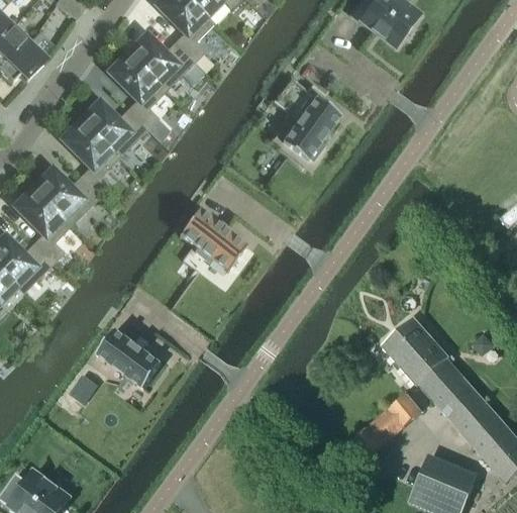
[(83,9),(71,0),(59,0),(56,5),(76,18),(83,9)]
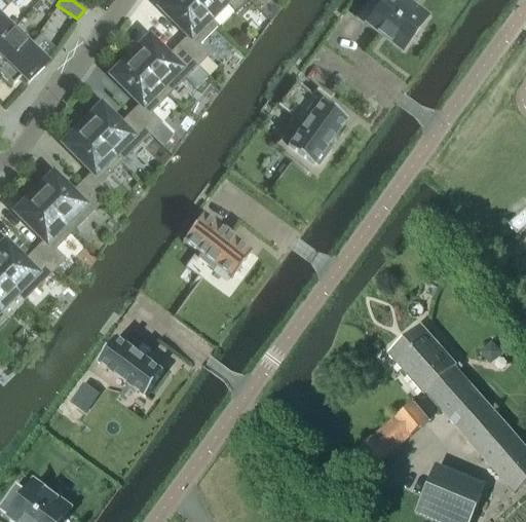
[(216,25),(191,0),(165,0),(160,5),(173,17),(174,16),(179,23),(178,24),(188,34),(178,44),(197,64),(208,52),(198,42),(216,25)]
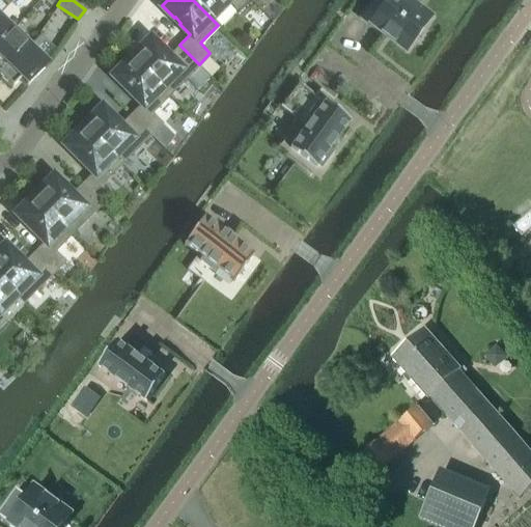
[(236,6),(242,0),(193,0),(218,25),(219,24),(212,17),(228,0),(230,0),(236,6)]
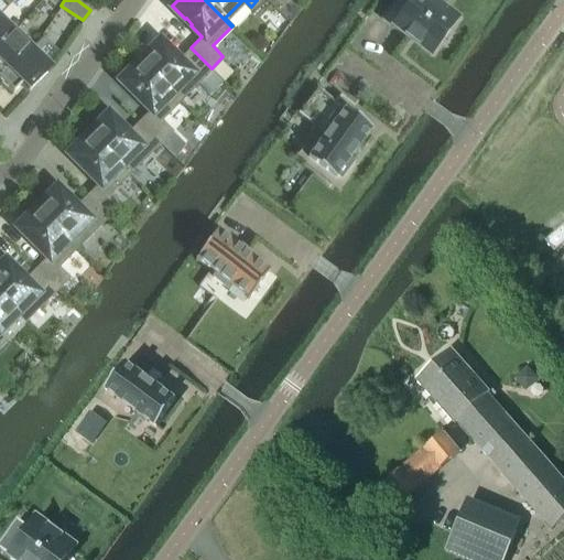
[(393,0),(381,17),(404,33),(431,53),(458,15),(436,0),(393,0)]
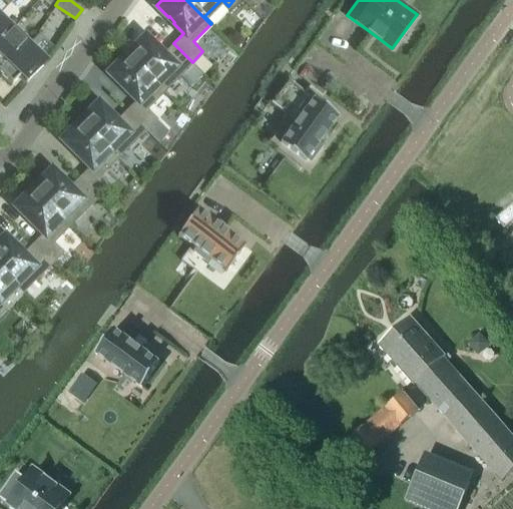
[(0,39),(12,27),(0,15),(0,39)]
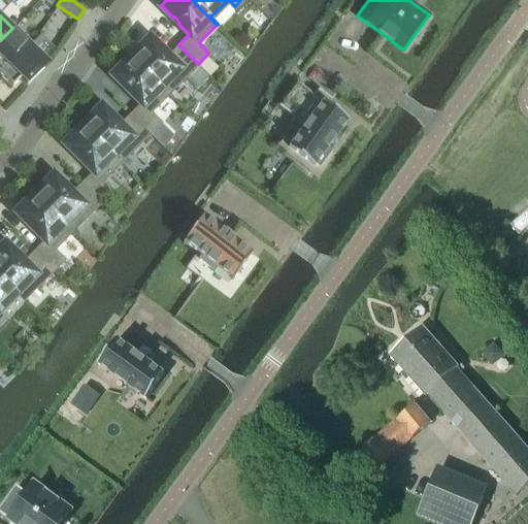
[(0,70),(28,42),(12,28),(0,40),(0,70)]
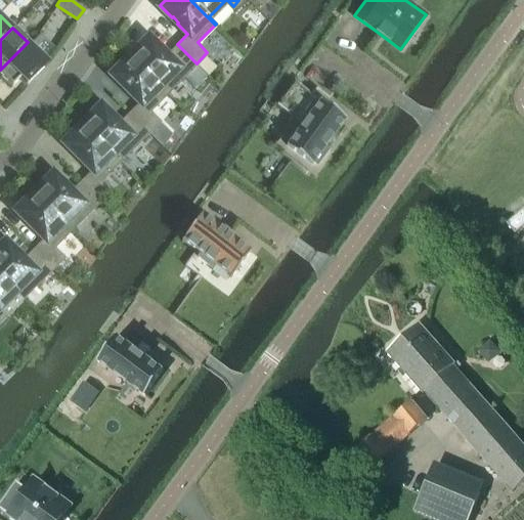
[(167,92),(197,63),(177,44),(165,56),(160,50),(161,49),(148,37),(142,42),(140,40),(128,53),(167,92)]
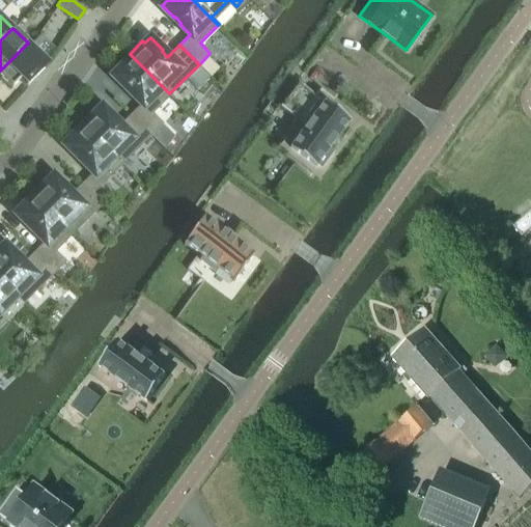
[(27,84),(48,62),(28,43),(0,71),(0,73),(12,85),(20,77),(27,84)]
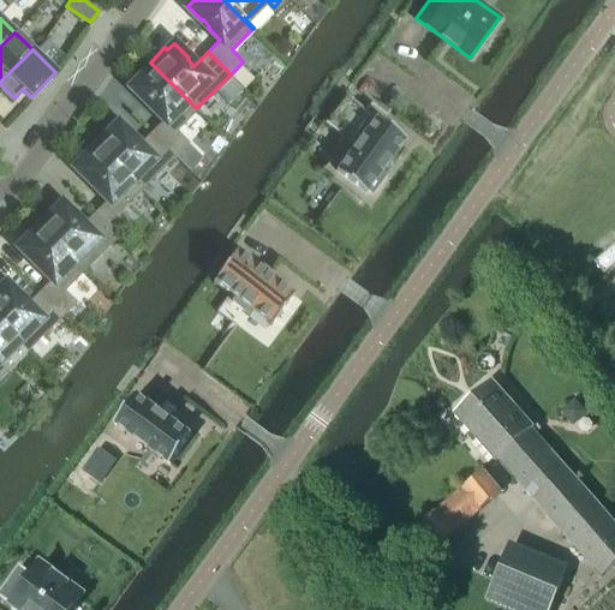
[(196,108),(150,63),(135,77),(137,79),(131,87),(145,101),(147,100),(154,106),(153,107),(163,119),(151,132),(174,154),(187,142),(175,130),(196,108)]
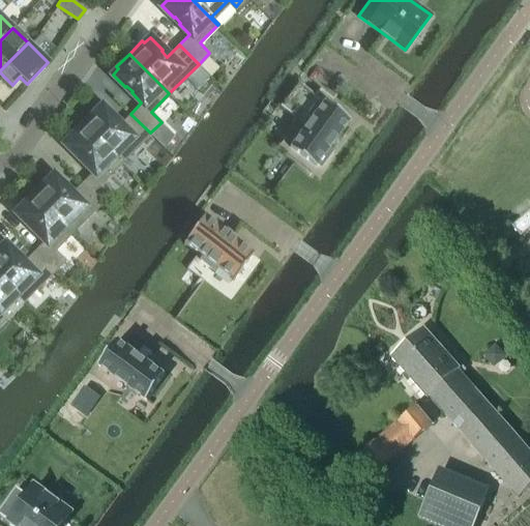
[(298,80),(280,105),(298,118),(316,93),(315,92),(298,80)]
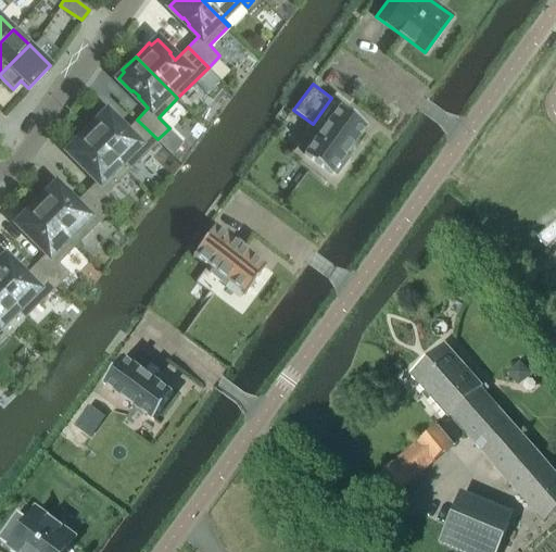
[(304,151),(303,152),(331,173),(331,172),(332,171),(337,173),(349,157),(344,153),(365,125),(366,125),(367,124),(340,104),(339,105),(340,105),(339,107),(333,103),(321,121),(326,124),(305,152),(304,151)]
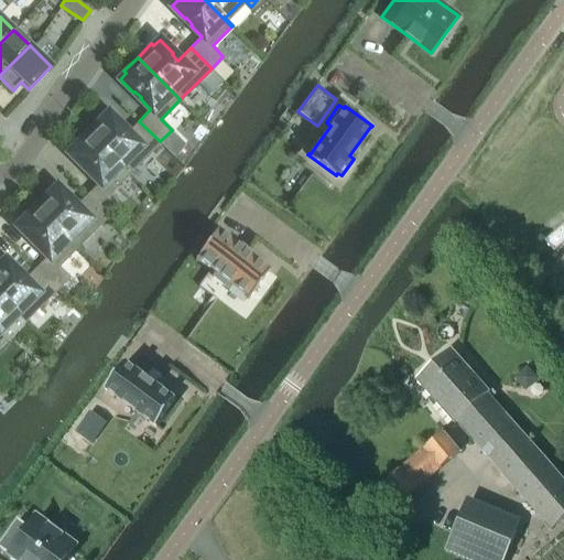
[(129,173),(160,141),(139,121),(127,133),(120,127),(121,126),(108,112),(102,119),(100,117),(86,130),(129,173)]
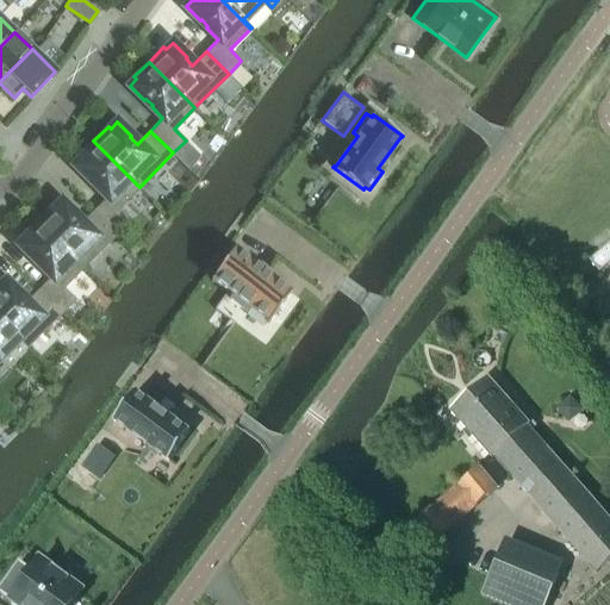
[(139,187),(93,141),(79,156),(81,158),(74,164),(88,179),(89,178),(97,185),(95,186),(107,198),(94,210),(117,232),(130,219),(118,207),(139,187)]
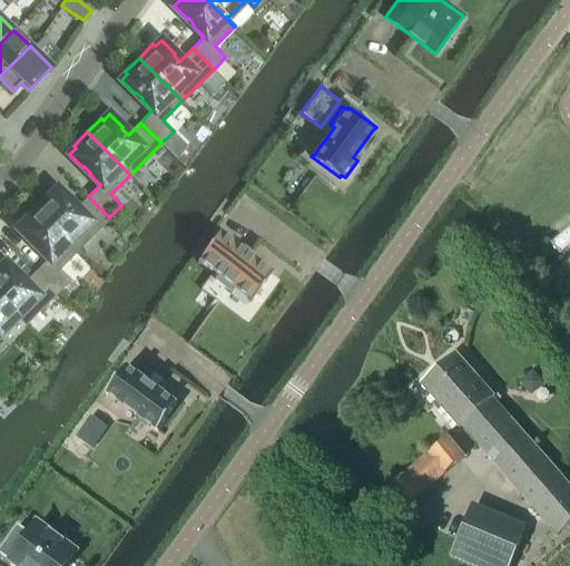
[(78,249),(109,217),(88,196),(76,208),(69,203),(70,202),(57,188),(51,194),(49,192),(36,206),(78,249)]
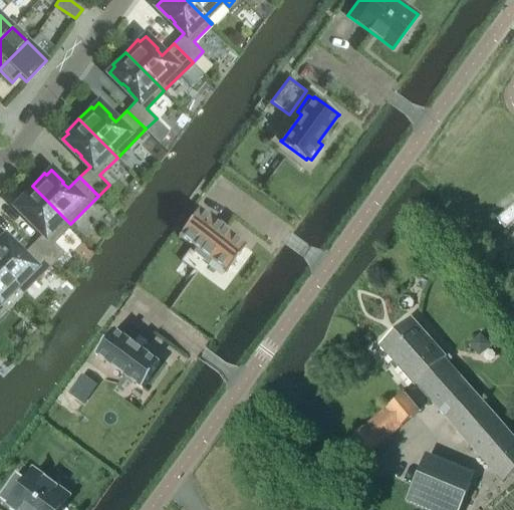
[(52,242),(70,224),(32,186),(19,198),(21,200),(16,205),(28,218),(29,216),(34,222),(33,223),(43,233),(33,243),(52,262),(62,252),(52,242)]
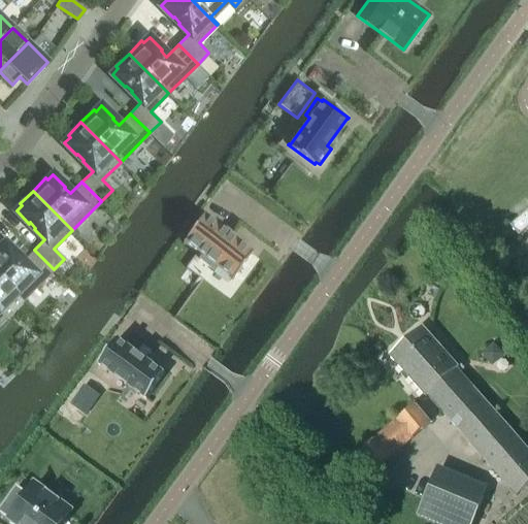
[(527,206),(510,222),(510,223),(519,232),(527,223),(527,206)]
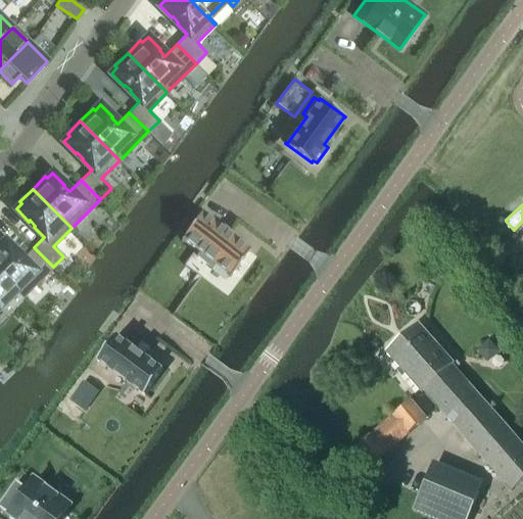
[(200,213),(181,239),(182,240),(183,239),(195,248),(199,251),(196,255),(210,266),(214,262),(230,274),(229,275),(230,275),(250,248),(249,247),(248,248),(226,232),(201,214),(200,213)]
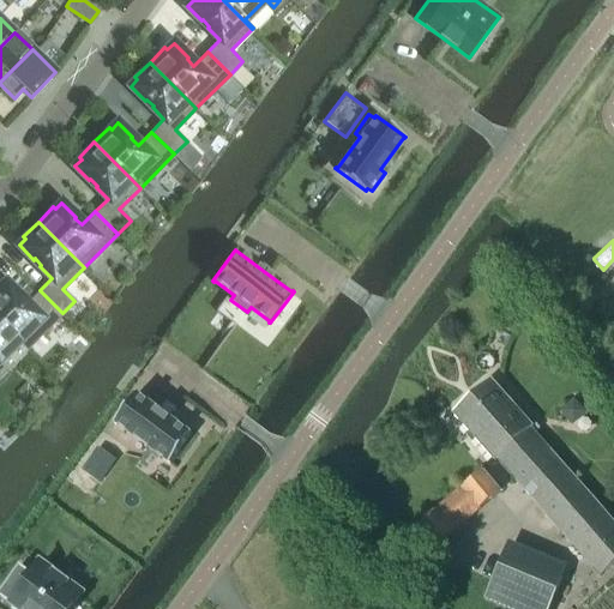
[(0,319),(28,348),(62,313),(40,290),(25,305),(19,297),(20,296),(6,282),(0,287),(0,319)]
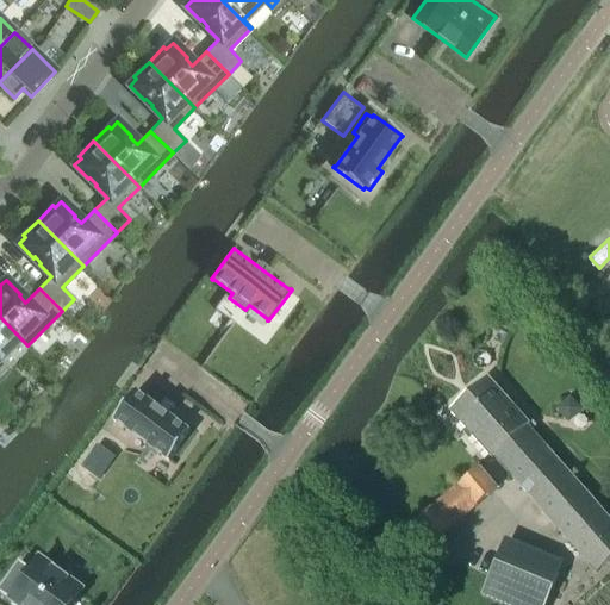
[(0,372),(27,345),(0,317),(0,372)]
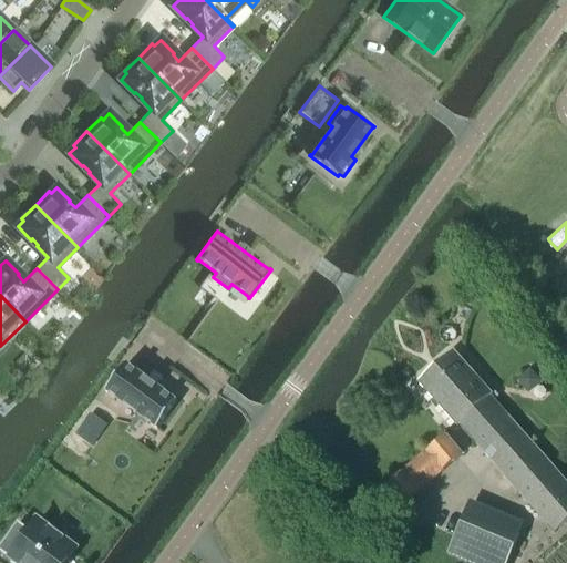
[(566,517),(566,479),(494,396),(498,392),(494,388),(492,389),(455,348),(419,380),(455,421),(457,420),(554,530),(566,517)]
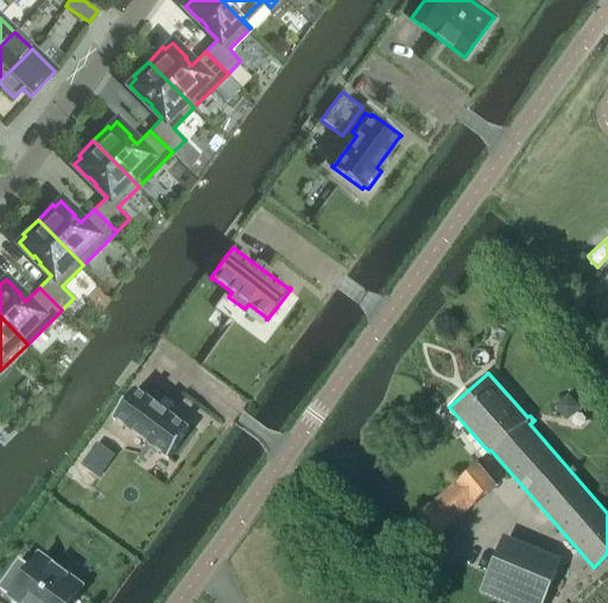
[(135,386),(114,417),(115,418),(115,417),(168,454),(166,455),(168,456),(189,425),(188,424),(188,425),(187,424),(190,419),(171,406),(176,401),(163,392),(156,402),(135,388),(137,387),(135,386)]
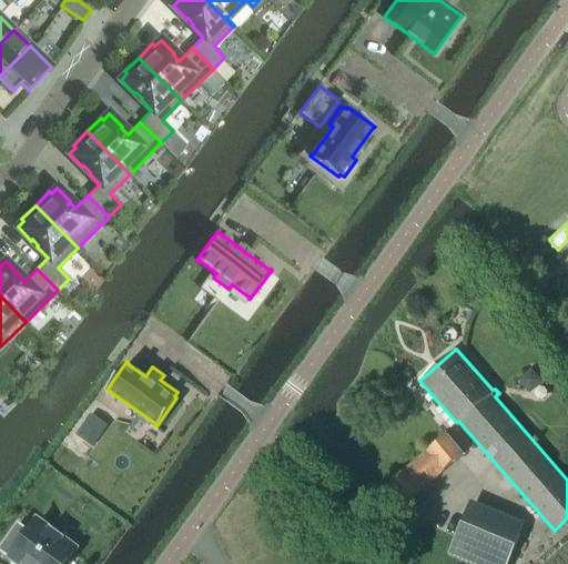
[(543,379),(530,365),(517,378),(528,391),(543,379)]
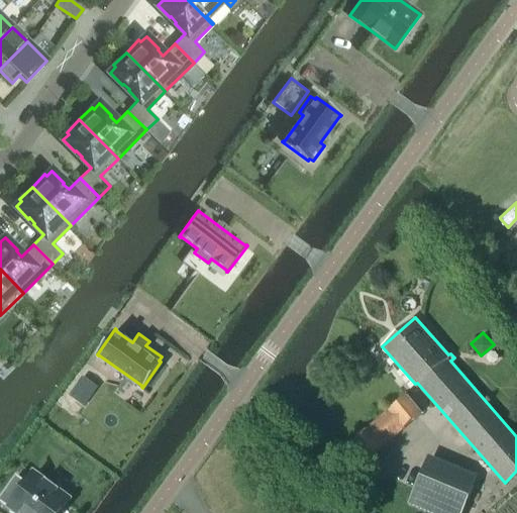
[(365,458),(421,411),(406,393),(349,440),(365,458)]
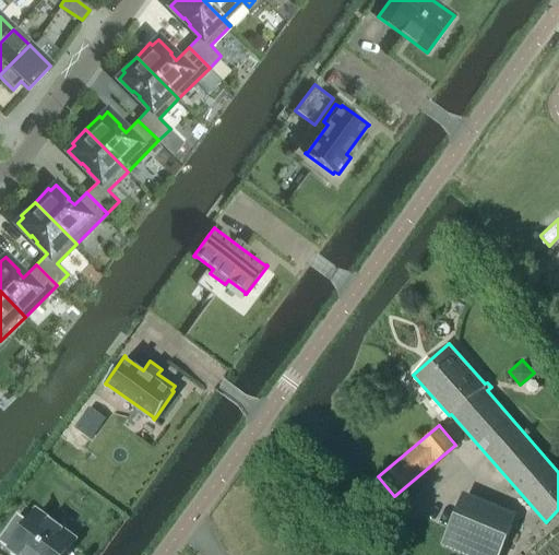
[(496,554),(512,516),(462,495),(443,540),(480,554),(496,554)]
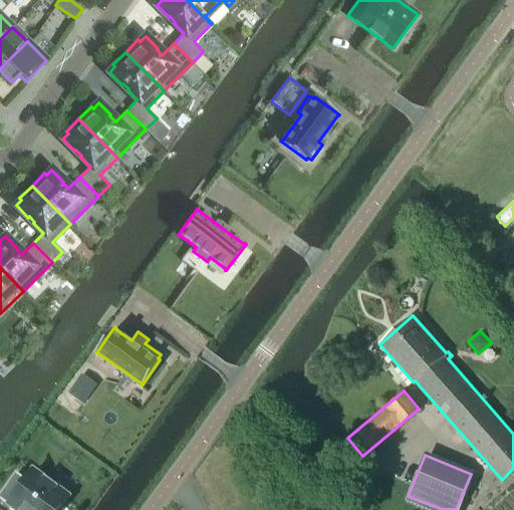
[(16,472),(0,494),(0,495),(19,509),(56,509),(68,494),(34,468),(26,479),(16,472)]
